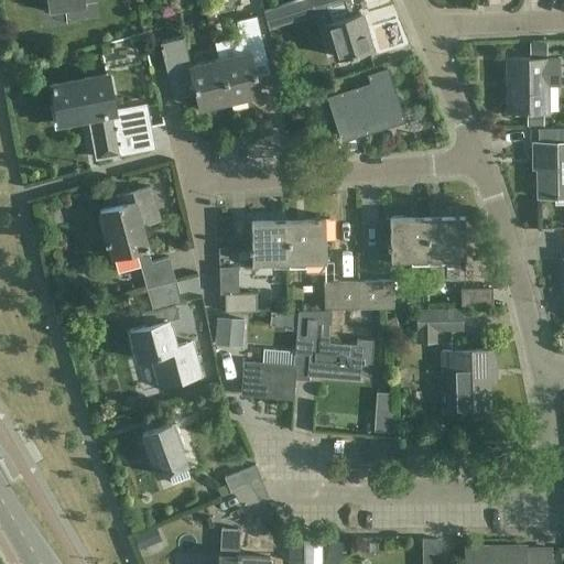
[(42,0),(44,11),(85,6),(84,0),(42,0)]
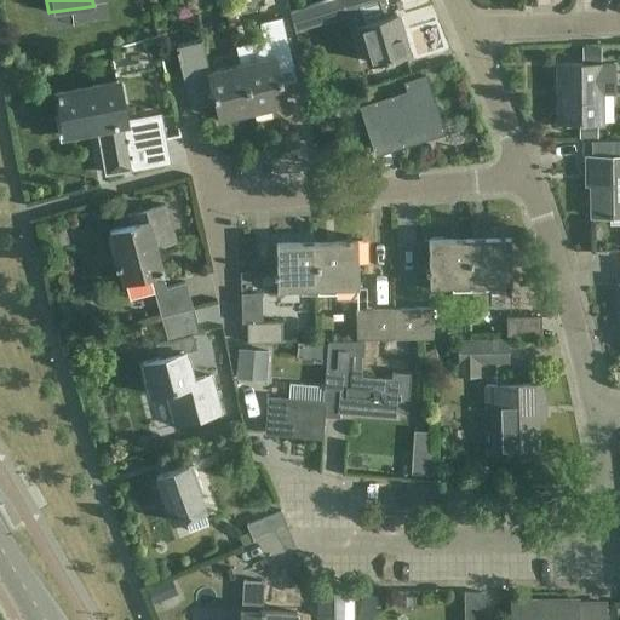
[(383,0),(340,0),(345,15),(356,11),(360,24),(357,24),(369,63),(384,59),(408,52),(396,13),(374,21),(371,7),(385,4),(383,0)]
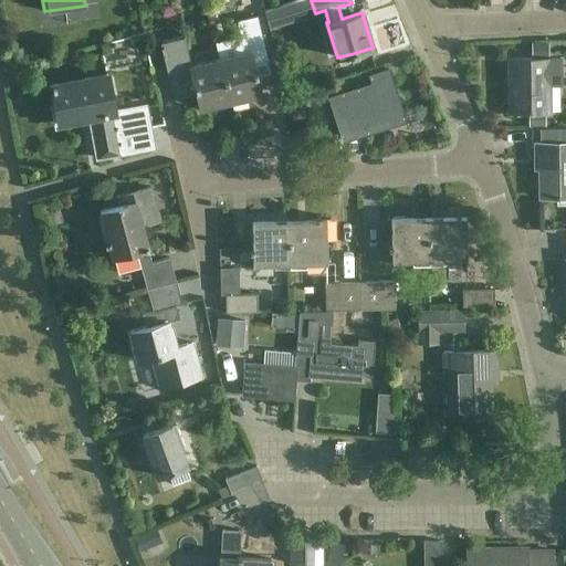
[(273,8),(264,10),(269,27),(279,24),(273,8)]
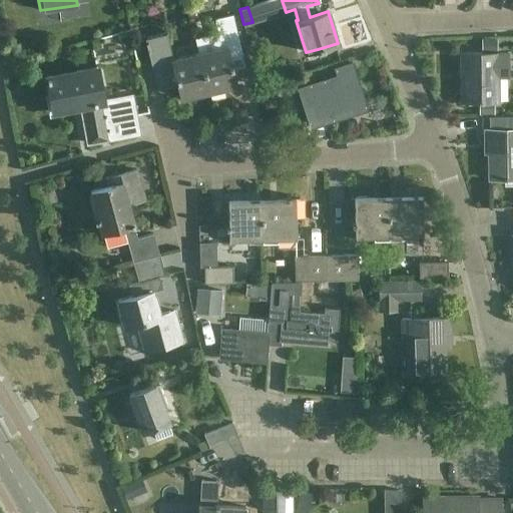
[(218,36),(196,41),(199,53),(208,91),(208,90),(208,88),(222,85),(223,87),(236,84),(230,58),(242,55),(239,44),(232,14),(214,18),(218,36)]
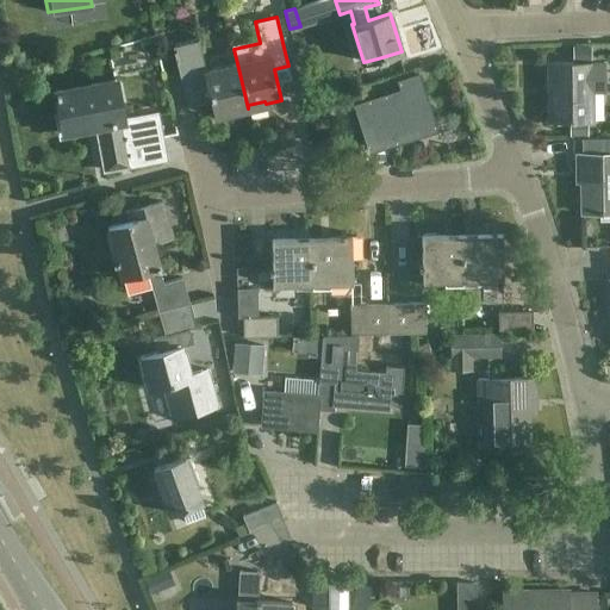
[(205,72),(197,37),(170,43),(175,61),(178,61),(185,91),(188,105),(211,99),(215,116),(230,112),(229,110),(247,105),(247,109),(248,109),(237,63),(205,72)]
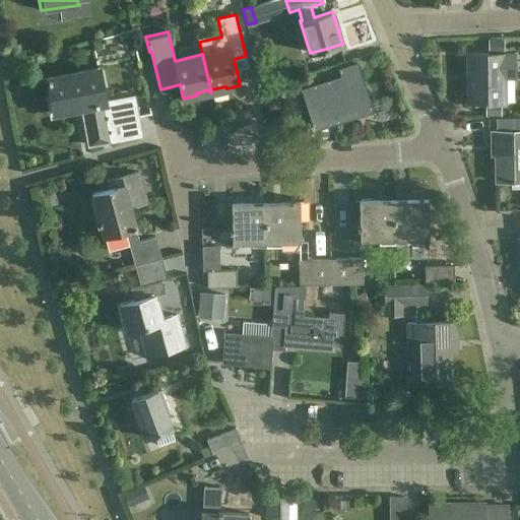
[(504,54),(467,54),(467,75),(473,74),(473,80),(469,81),(469,103),(505,103),(505,80),(516,80),(516,53),(504,54)]
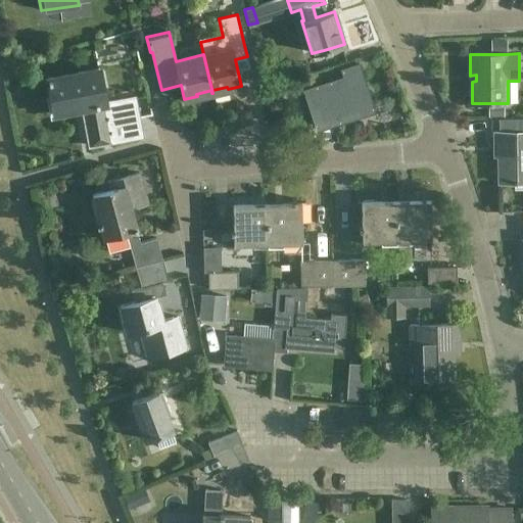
[(359,65),(343,69),(345,78),(317,87),(305,91),(310,105),(316,125),(328,122),(326,113),(335,110),(338,122),(373,111),(363,81),(359,65)]
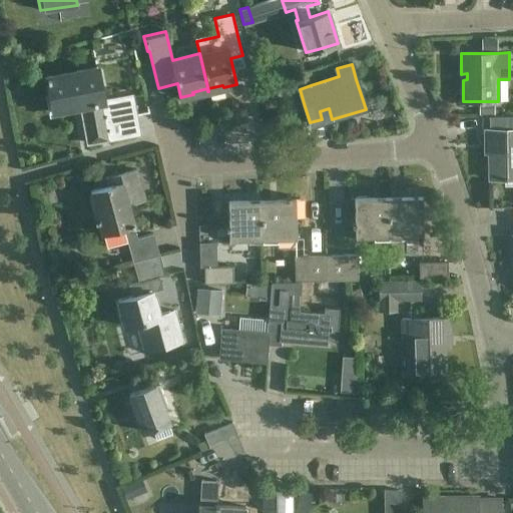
[(97,67),(46,77),(53,111),(80,106),(88,143),(109,139),(139,133),(132,95),(103,100),(97,67)]
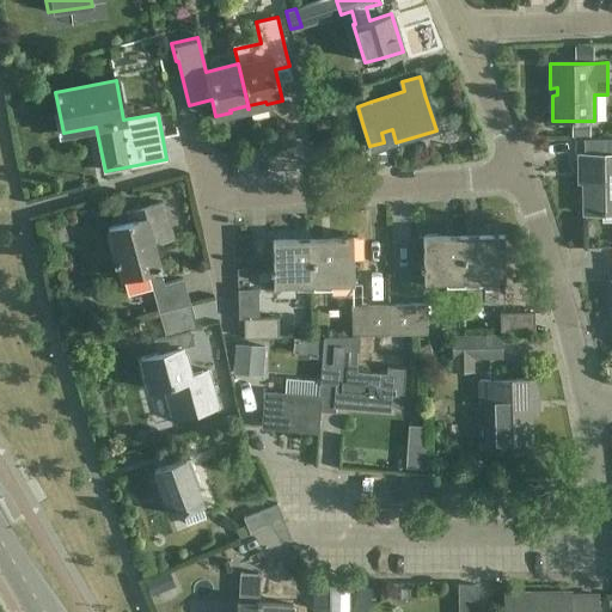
[(611,154),(579,155),(579,172),(586,172),(586,182),(583,182),(583,213),(603,213),(603,220),(611,219),(611,154)]
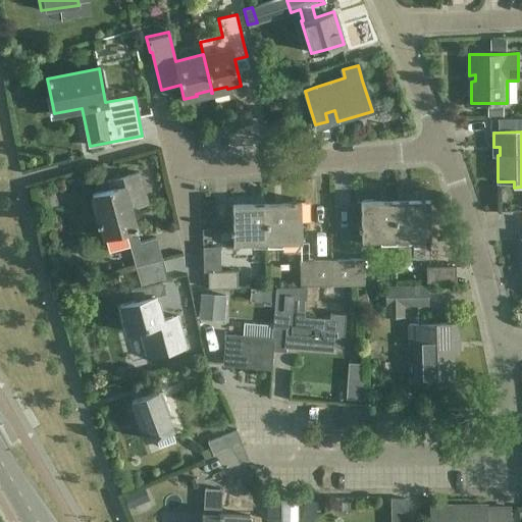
[(147,203),(139,172),(107,181),(109,189),(92,194),(99,220),(95,221),(96,224),(100,222),(104,237),(104,236),(108,251),(129,245),(136,266),(162,259),(156,238),(140,242),(131,208),(147,203)]
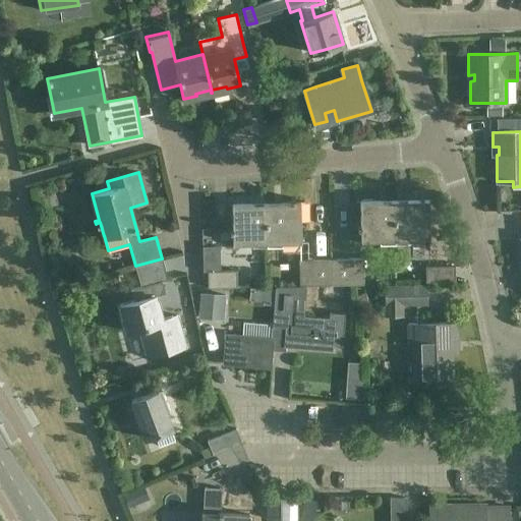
[(419,198),(395,199),(395,239),(395,243),(411,243),(411,239),(428,239),(427,198),(422,198),(422,195),(419,195),(419,198)]
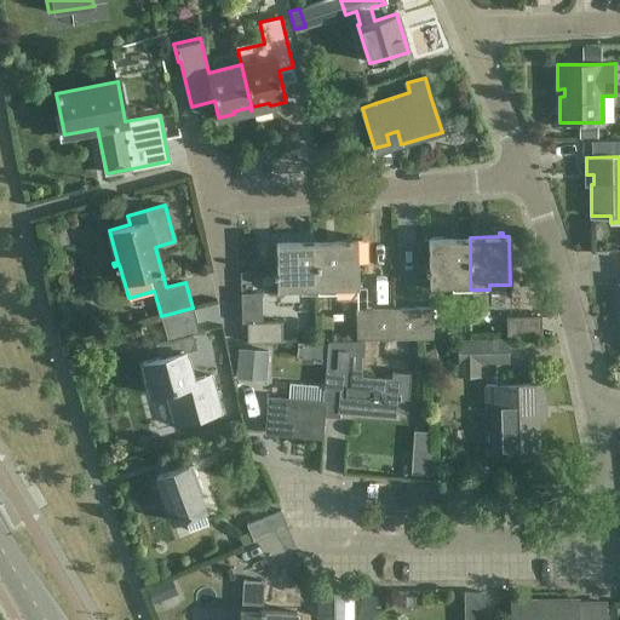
[(346,240),(316,240),(317,288),(357,288),(357,264),(357,240),(350,240),(350,236),(346,236),(346,240)]
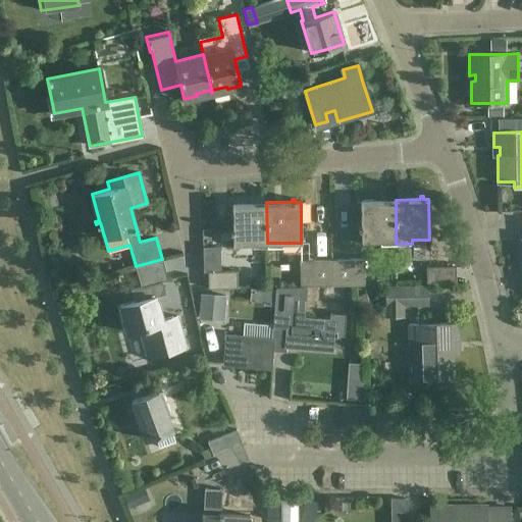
[(396,240),(396,200),(360,201),(361,226),(358,226),(358,229),(361,229),(361,241),(396,240)]
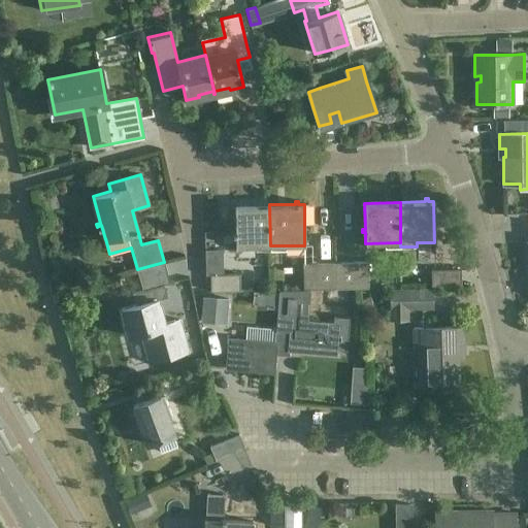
[(270,245),(269,204),(235,205),(235,231),(232,231),(232,234),(235,234),(235,246),(270,245)]
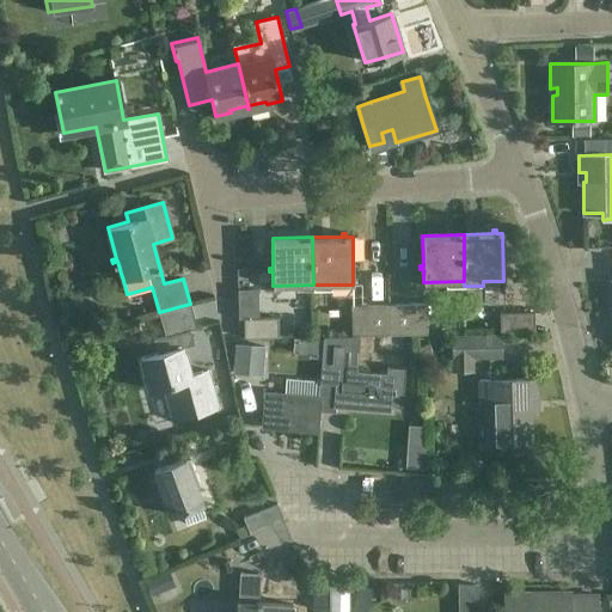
[(197,329),(190,304),(159,312),(165,335),(153,338),(157,352),(139,357),(147,389),(163,384),(172,417),(218,405),(208,371),(191,375),(183,347),(188,346),(191,337),(190,330),(197,329)]
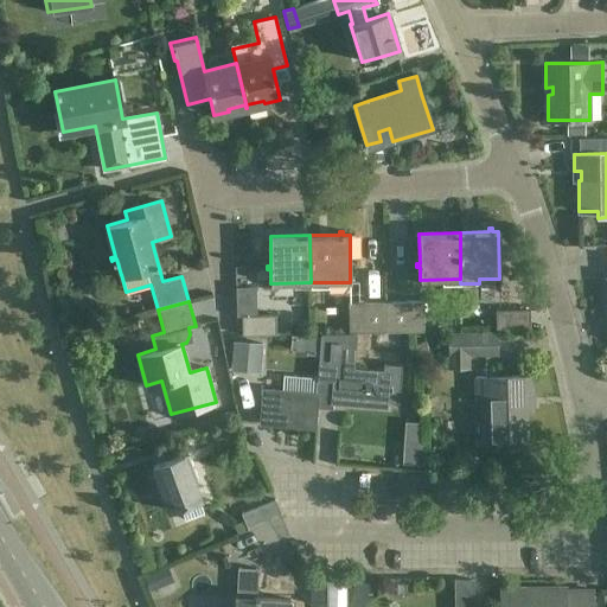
[(423,301),(385,302),(385,332),(423,331),(423,301)]
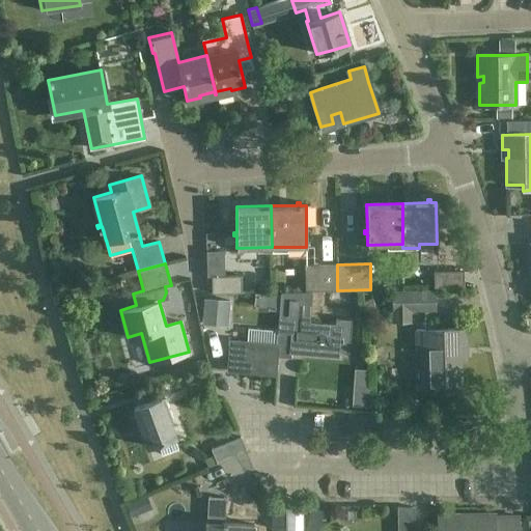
[(337,290),(337,264),(305,266),(306,291),(309,291),(337,290)]
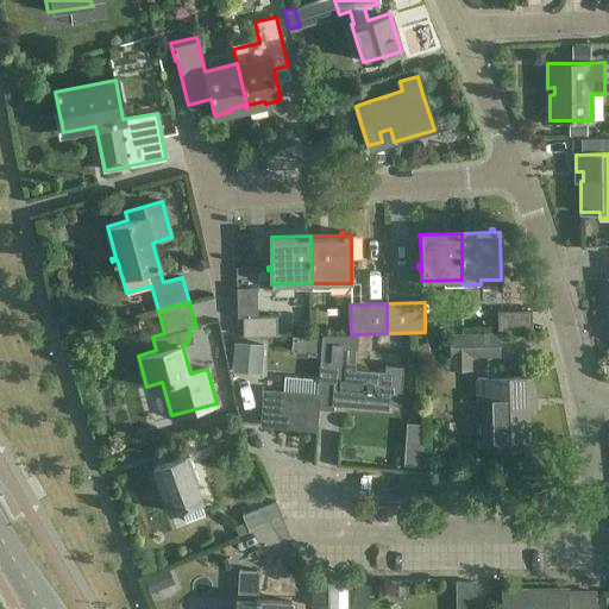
[(532,311),(508,311),(497,311),(497,331),(532,330),(532,311)]
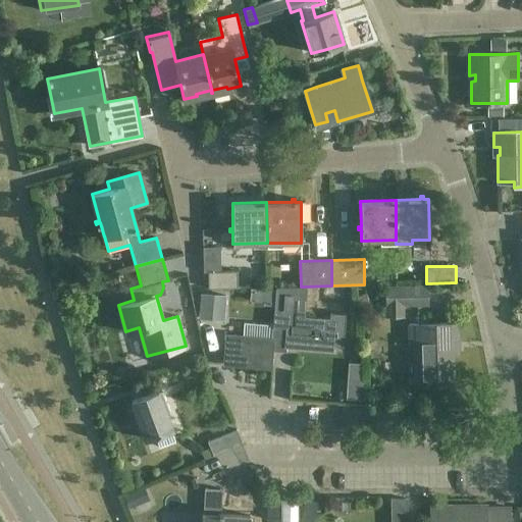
[(238,271),(228,271),(208,271),(208,289),(238,288),(238,271)]
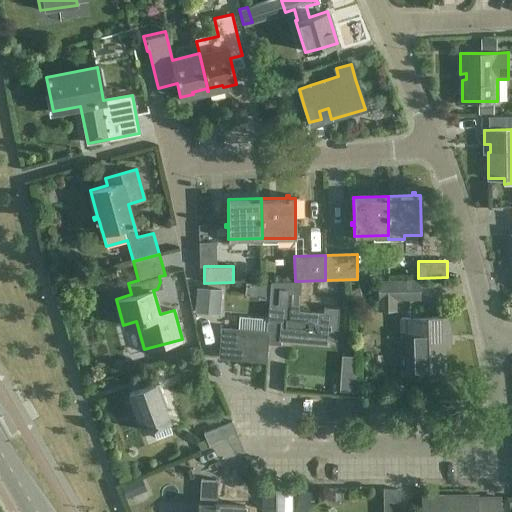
[(267,332),(266,344),(280,345),(281,339),(282,339),(309,341),(325,343),(327,323),(328,314),(311,313),(311,314),(295,312),(298,281),(295,281),(271,281),(267,332)]
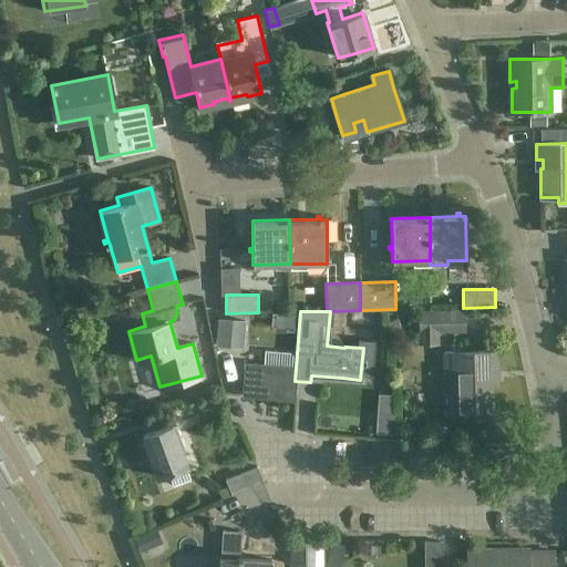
[(464,312),(436,312),(420,313),(420,344),(440,344),(439,330),(464,330),(464,312)]
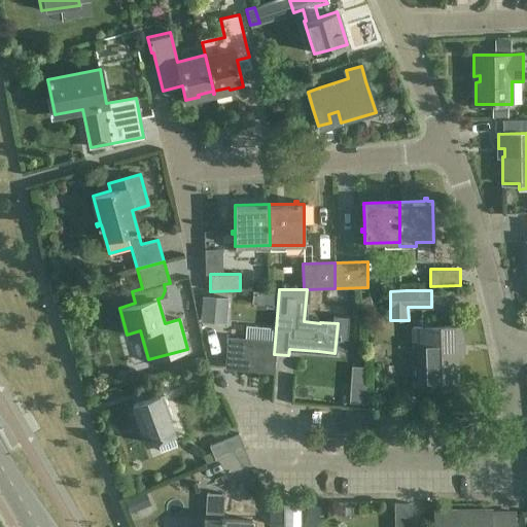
[(203,296),(201,321),(225,323),(227,299),(203,296)]
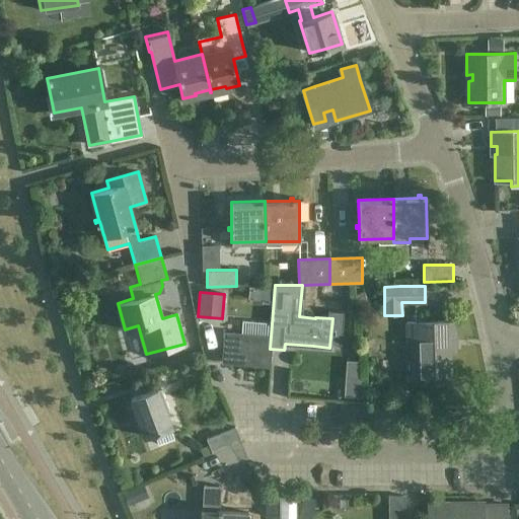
[(454,321),(434,322),(406,323),(406,342),(419,341),(420,375),(436,375),(436,376),(441,376),(441,375),(450,374),(449,341),(454,341),(454,321)]
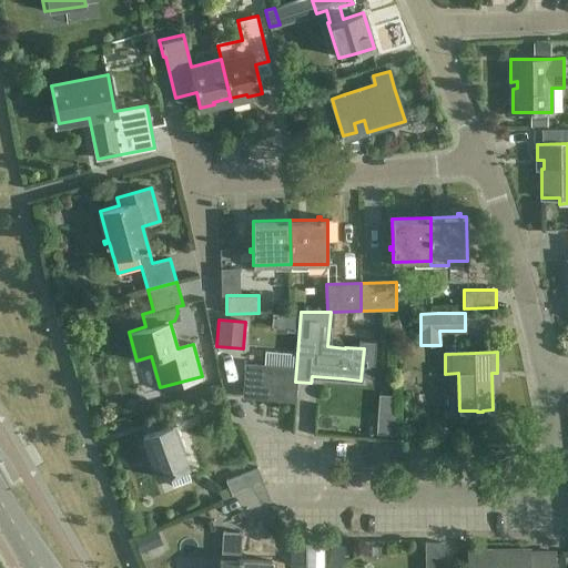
[(264,366),(246,365),(245,374),(244,396),(262,397),(262,396),(292,399),(292,401),(294,401),(295,382),(296,368),(295,368),(295,369),(264,367),(264,366)]
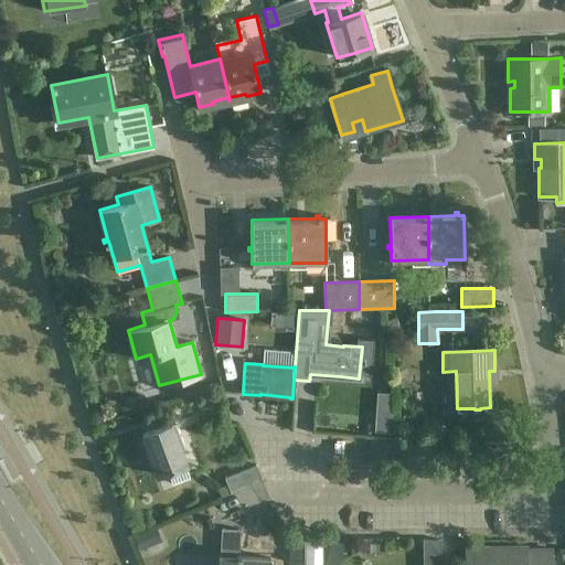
[(141,434),(157,476),(168,471),(172,483),(190,478),(185,465),(187,465),(181,449),(184,448),(176,422),(141,434)]
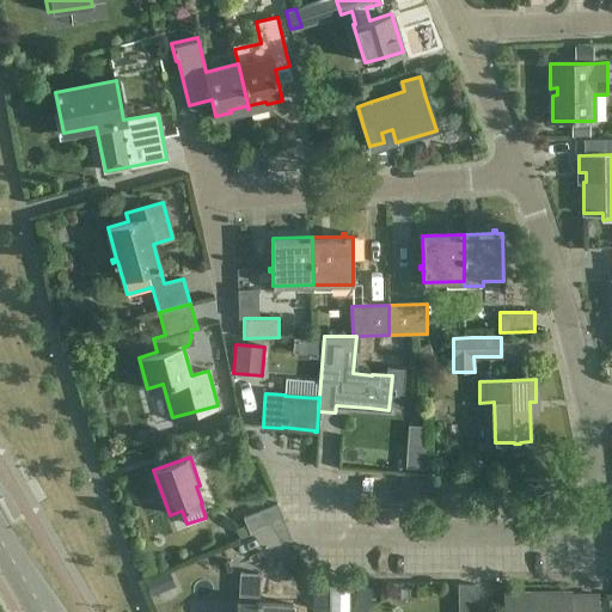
[(243,518),(250,534),(285,520),(277,503),(243,518)]
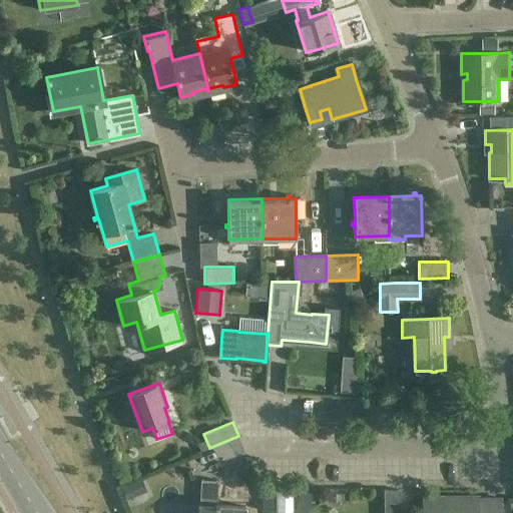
[(122,488),(127,499),(145,491),(141,480),(122,488)]
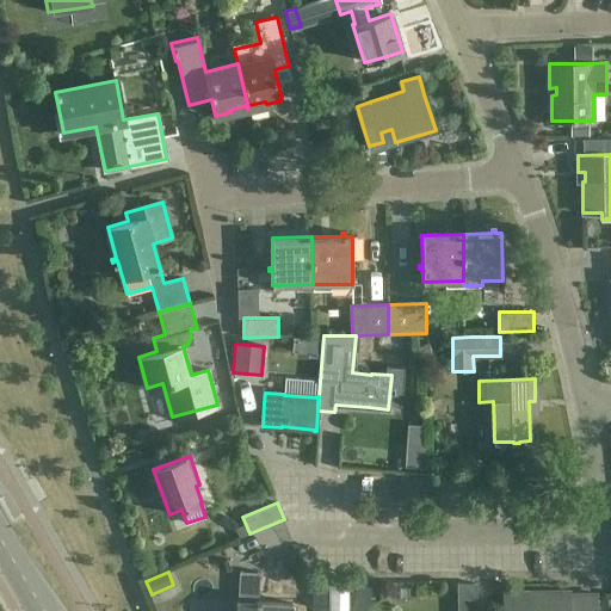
[(238,602),(236,602),(235,610),(291,610),(292,604),(259,603),(259,600),(258,600),(259,574),(259,573),(239,572),(239,573),(240,573),(238,602)]
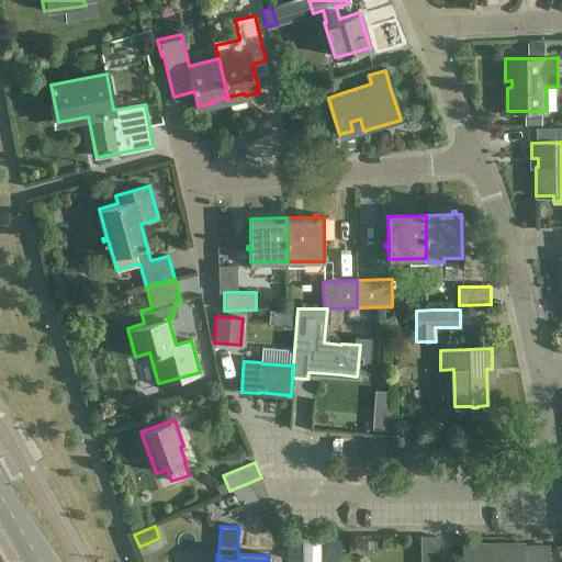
[(302,536),(302,561),(319,561),(321,536),(302,536)]
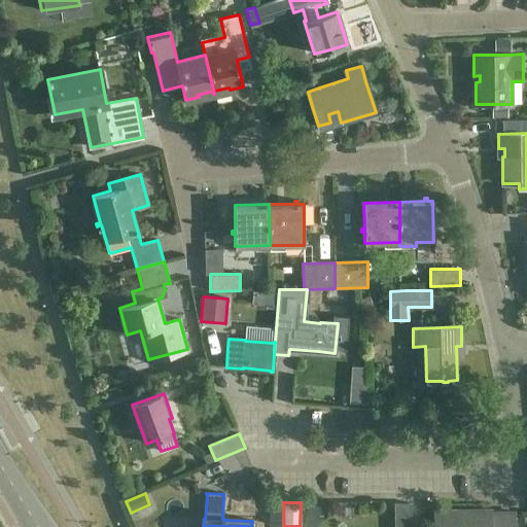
[(394,503),(394,520),(394,526),(411,526),(411,503),(394,503)]
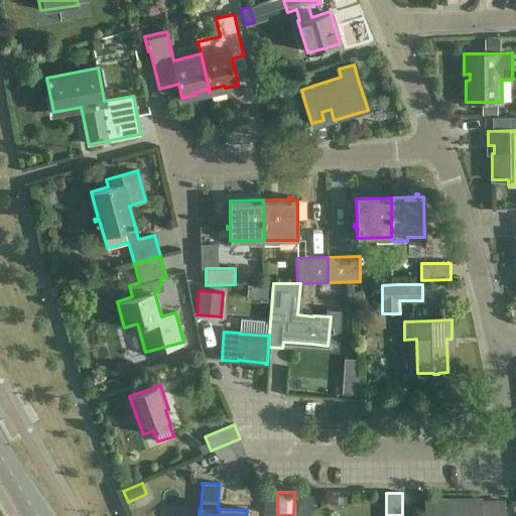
[(502,515),(503,502),(480,502),(480,500),(432,501),(431,515),(502,515)]
